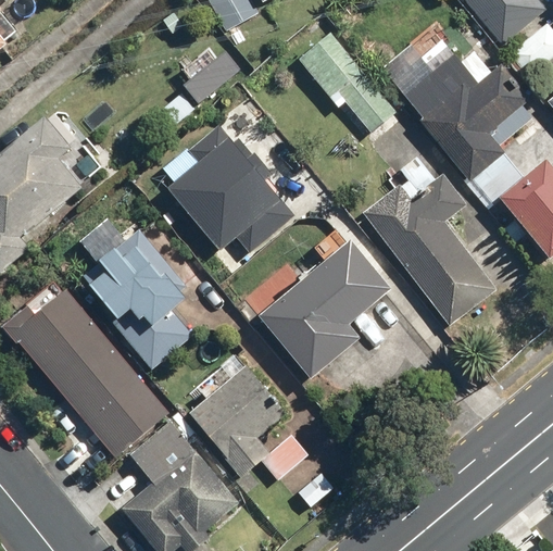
[(208,0),(224,32),(258,13),(250,0),(208,0)]
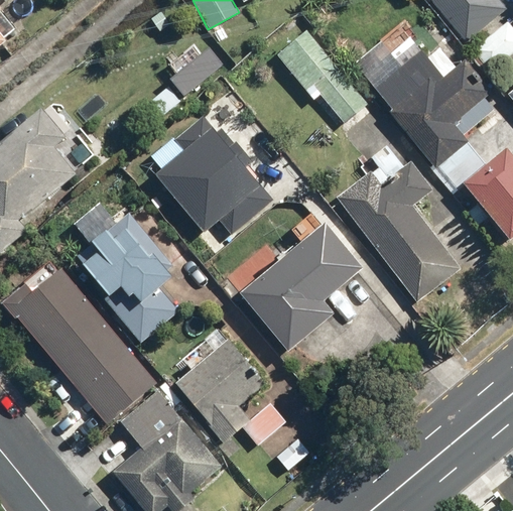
[(431,0),(467,41),(504,10),(495,0),(431,0)]
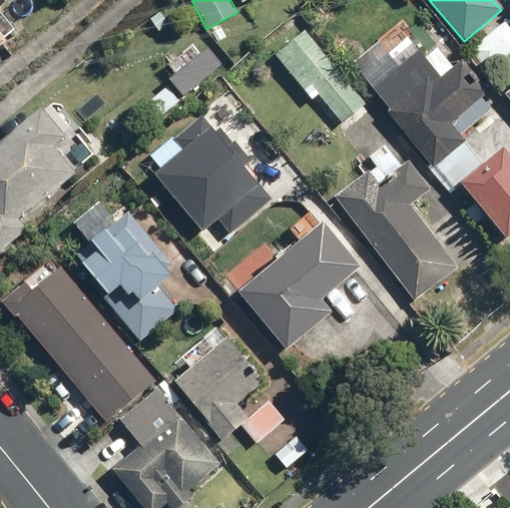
[(0,40),(16,27),(0,8),(0,40)]
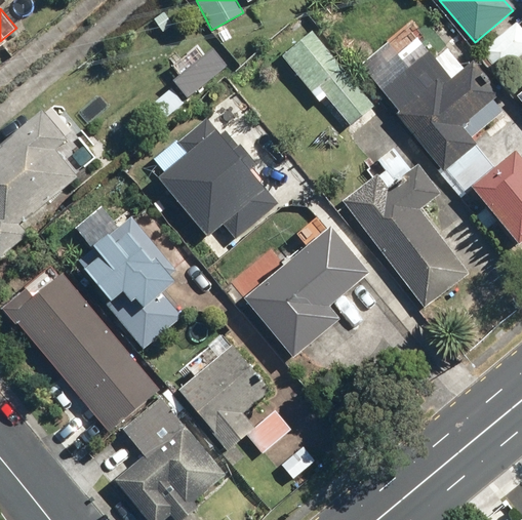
[(199,18),(186,30),(204,51),(217,40),(199,18)]
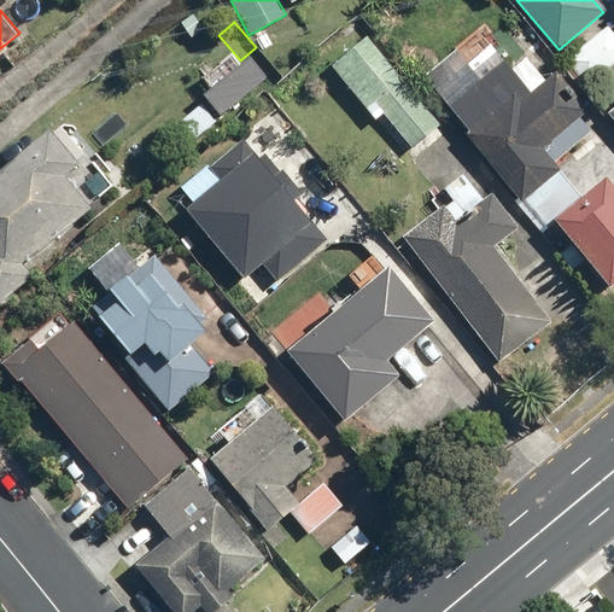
[(613,31),(607,23),(561,60),(583,87),(613,60),(613,31)]
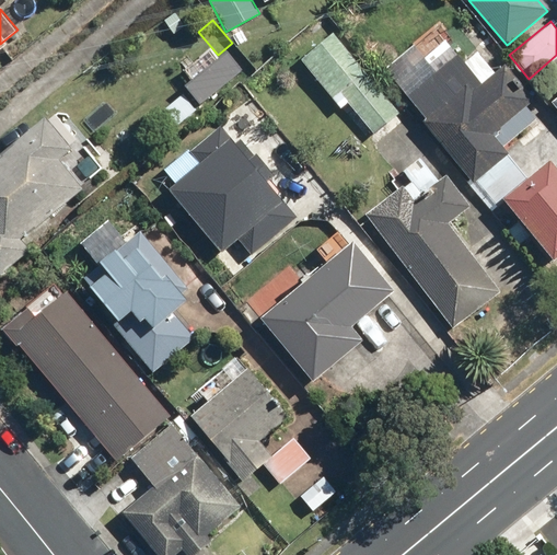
[(298,60),(339,106),(346,100),(375,133),(402,107),(332,31),(298,60)]
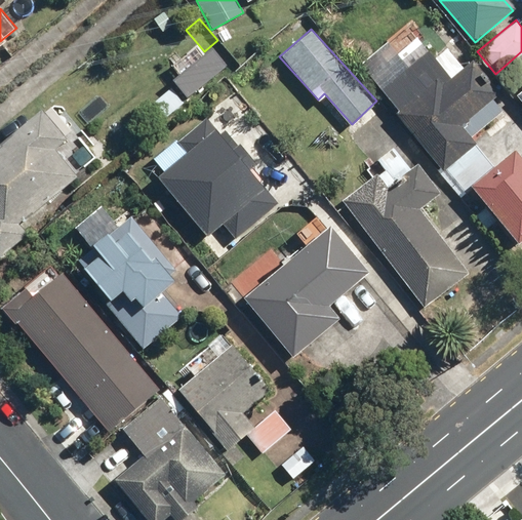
[(492,92),(452,44),(435,57),(428,49),(378,90),(468,197),(475,191),(520,246),(521,244),(521,159),(513,149),(494,164),(472,138),(489,124),(475,108),(492,92)]
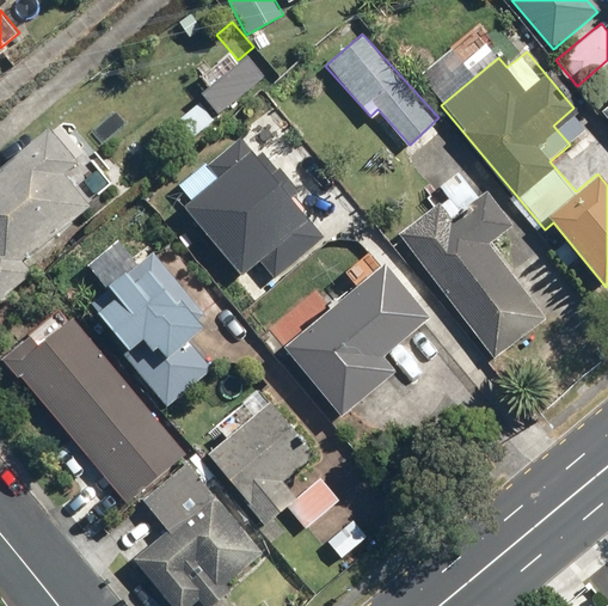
[(607,90),(593,103),(607,121),(607,90)]
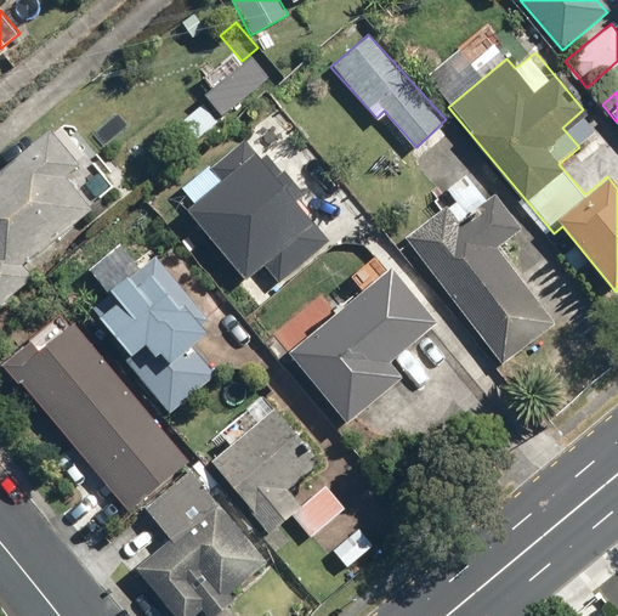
[(26,269),(95,208),(66,176),(79,165),(49,131),(0,173),(0,304),(32,276),(26,269)]
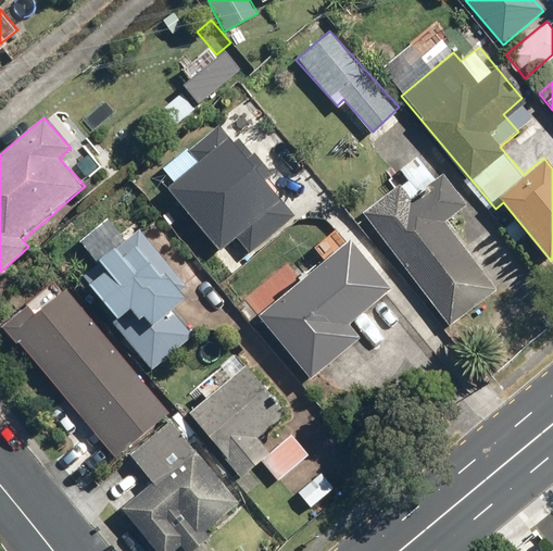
[(166,188),(222,251),(239,235),(252,249),(294,211),(215,122),(186,148),(198,161),(166,188)]
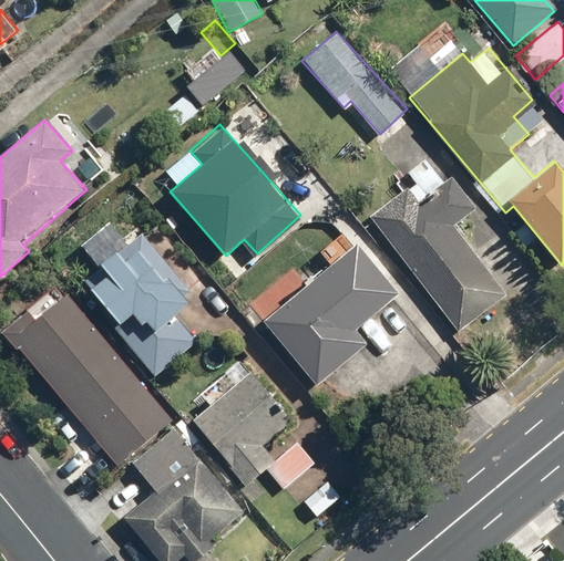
[(475,207),(451,176),(421,199),(409,185),(368,217),(457,330),(505,292),(452,224),(475,207)]
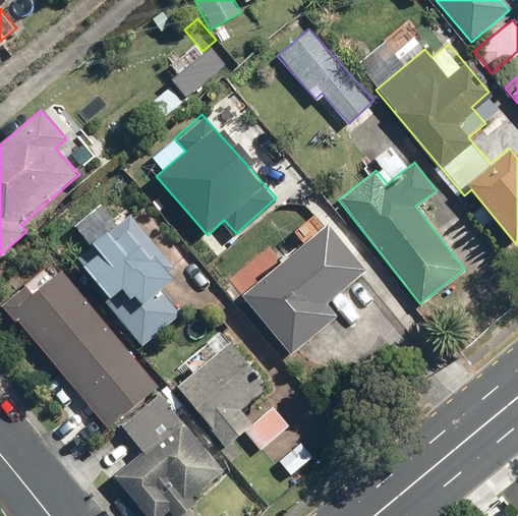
[(369,269),(322,212),(296,233),(305,243),(243,296),(294,356),(341,317),(329,303),(369,269)]
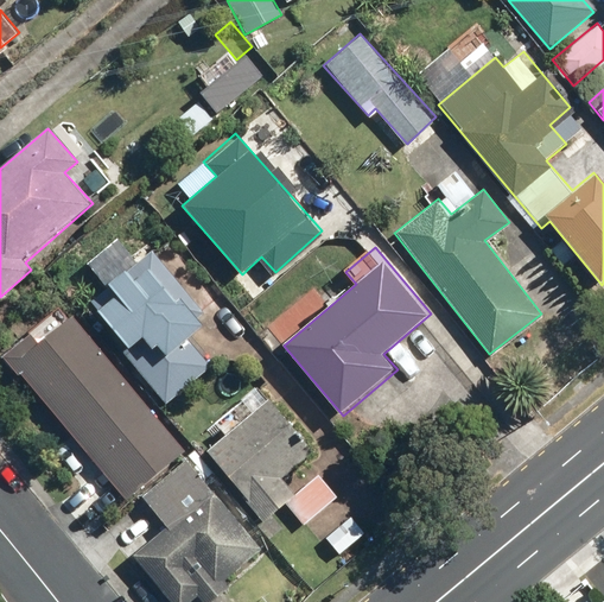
[(124,342),(116,348),(165,403),(213,360),(192,337),(214,318),(150,248),(109,284),(118,295),(97,312),(124,342)]
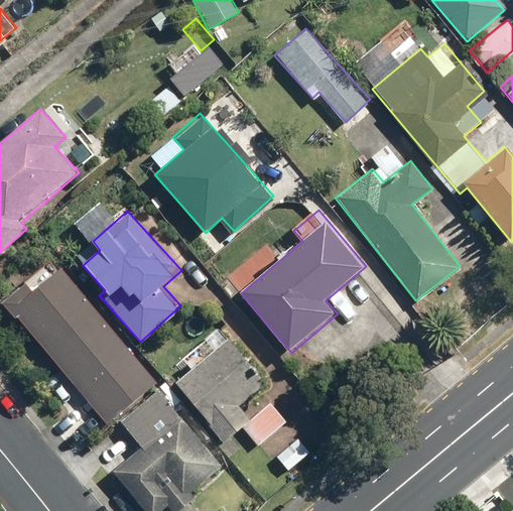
[(56,259),(3,302),(104,423),(157,380),(56,259)]
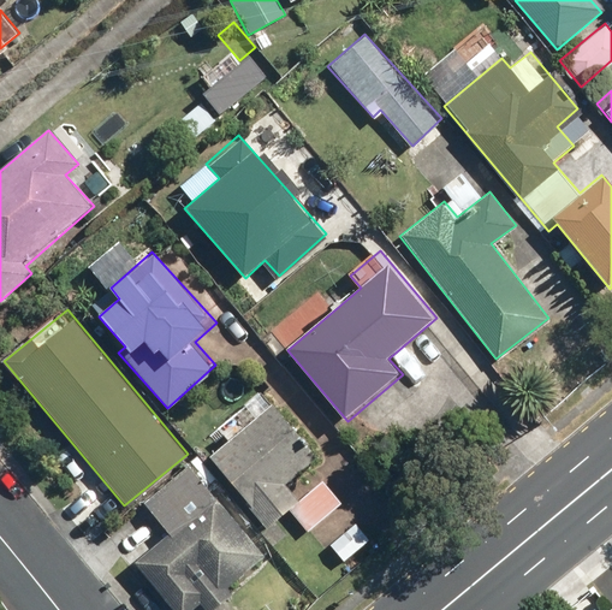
[(290,510),(298,503),(285,489),(302,473),(291,461),(309,444),(274,406),(211,462),(269,528),(290,510)]
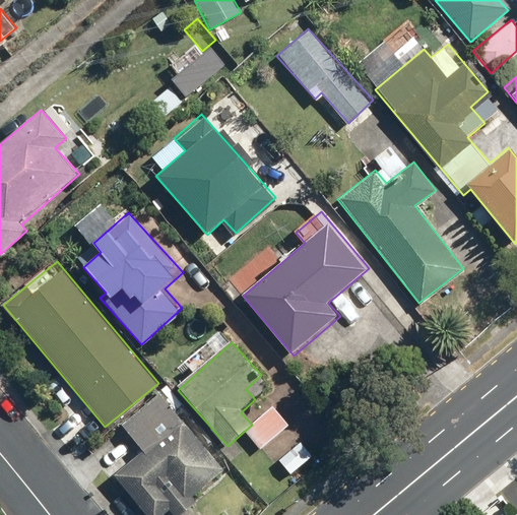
[(143,451),(113,478),(145,514),(163,514),(169,510),(172,514),(181,514),(198,500),(192,494),(225,464),(158,391),(120,426),(143,451)]
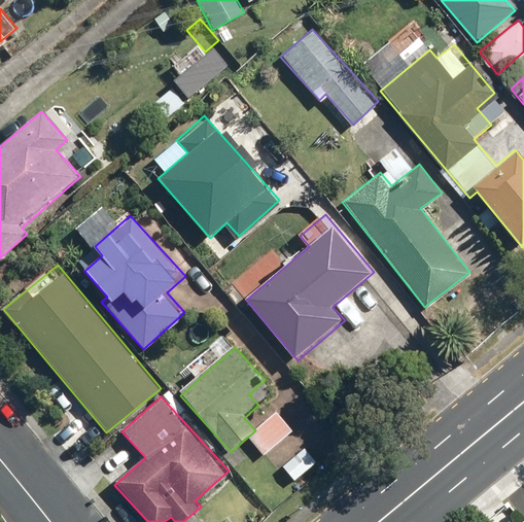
[(291,428),(277,412),(255,430),(248,437),(264,453),(291,428)]
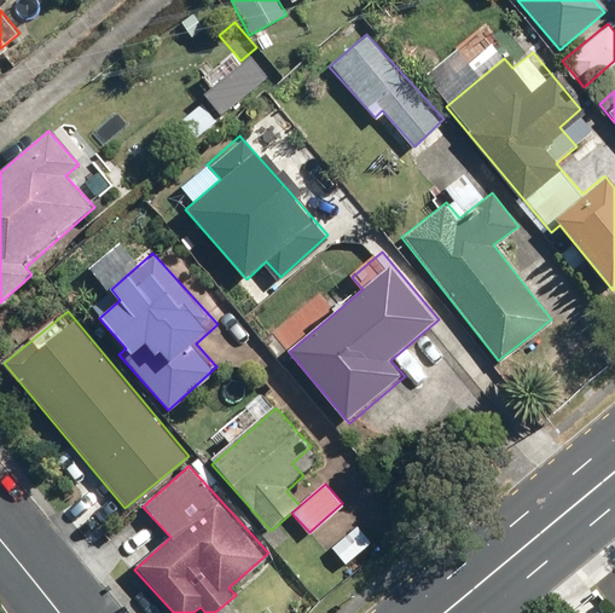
[(344,566),(371,539),(353,521),(326,548),(344,566)]
